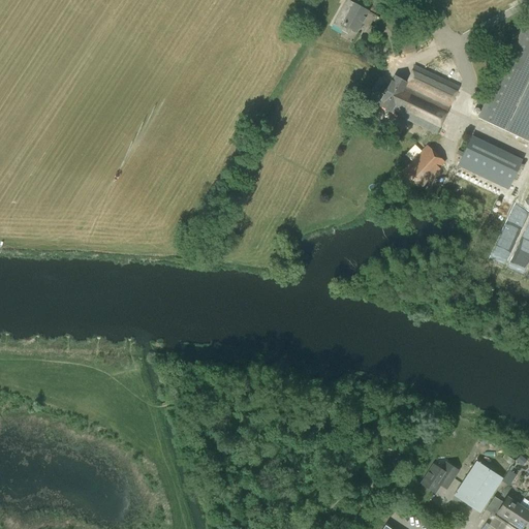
[(345,0),(333,25),(347,33),(349,28),(356,32),(368,11),(346,0),(345,0)]
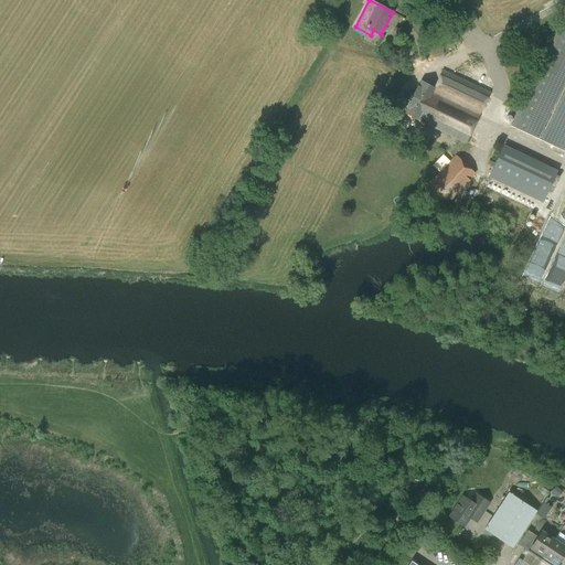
[(564,13),(515,118),(512,126),(563,151),(564,145),(564,13)]
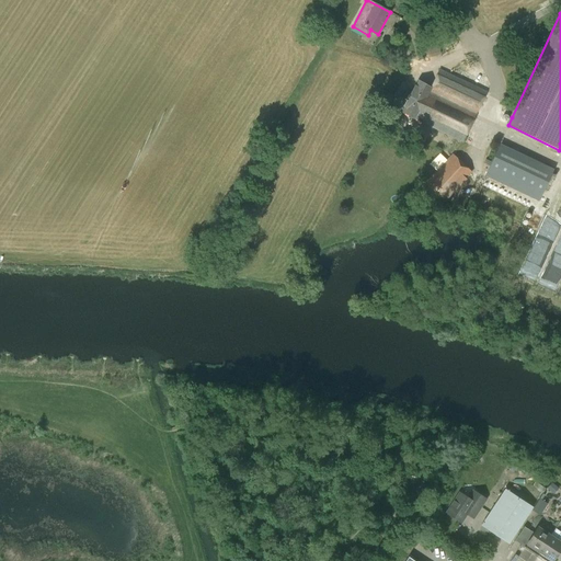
[(418,81),(401,112),(414,119),(424,125),(424,124),(462,142),(487,91),(439,69),(431,88),(418,81)]
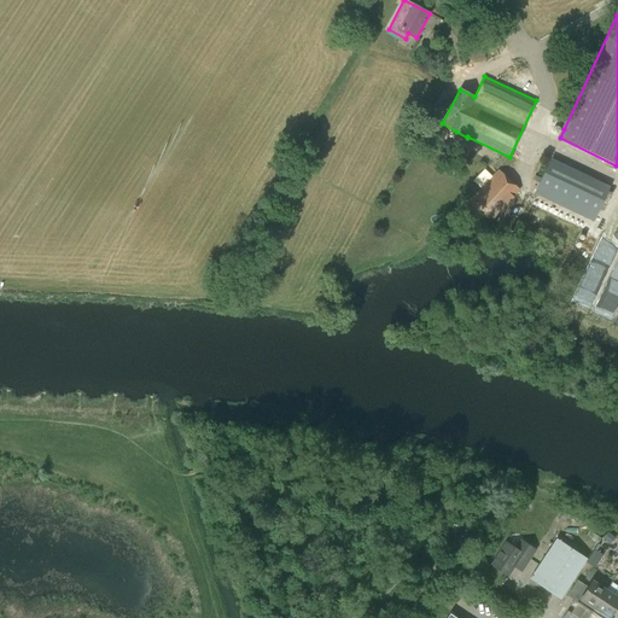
[(593,221),(608,190),(551,162),(535,194),(593,221)]
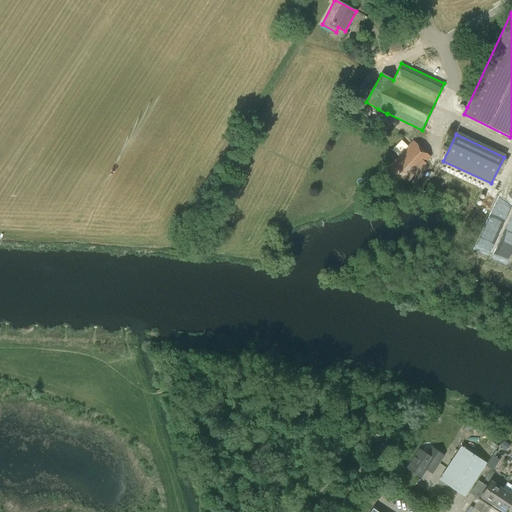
[(405,185),(431,157),(413,141),(386,168),(405,185)]
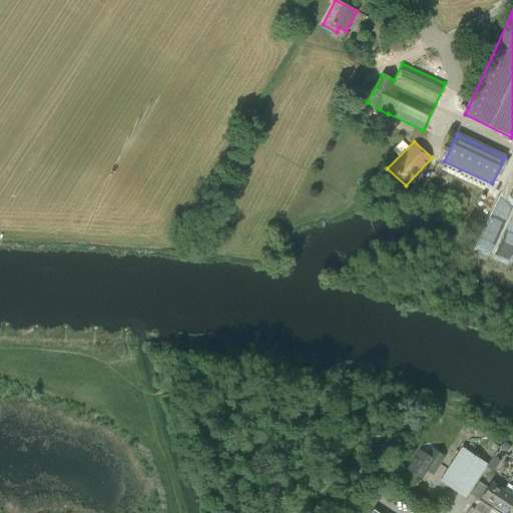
[(500,446),(506,451),(510,446),(505,441),(500,446)]
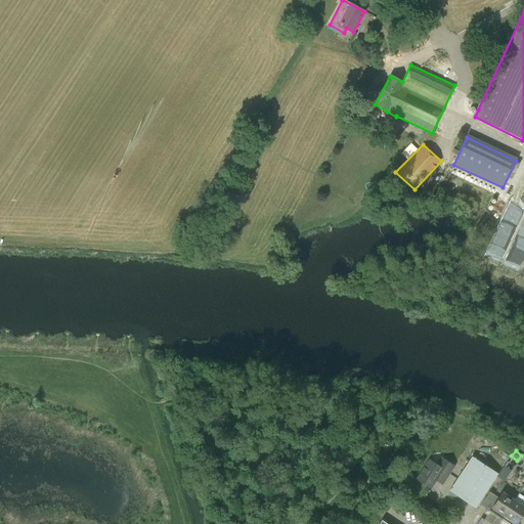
[(472,456),(449,490),(447,495),(466,501),(475,508),(497,474),(472,456)]
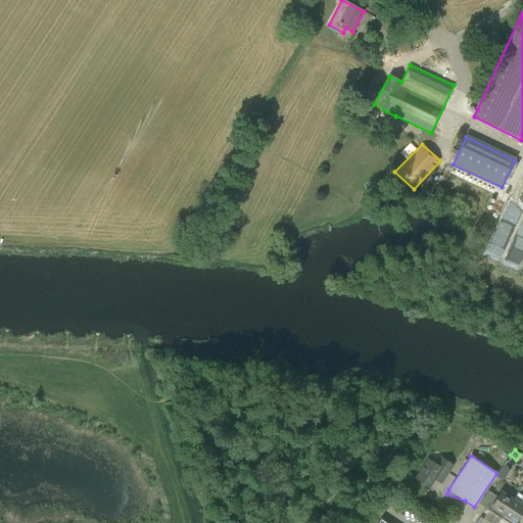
[(434,464),(428,460),(416,479),(429,487),(439,472),(445,476),(453,465),(441,458),(438,463),(434,464)]
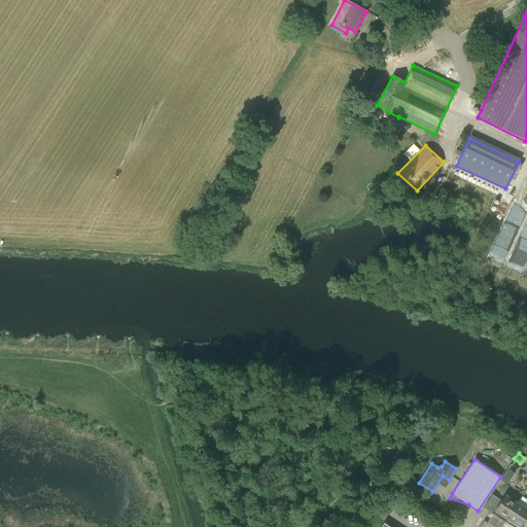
[(506,468),(500,478),(507,482),(514,472),(506,468)]
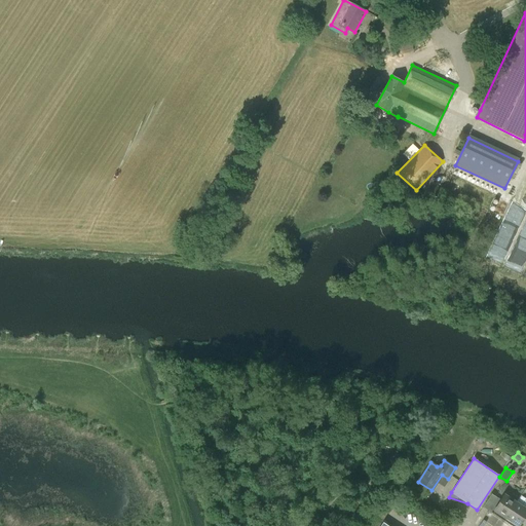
[(490,513),(503,521),(516,502),(504,495),(501,500),(491,493),(485,502),(494,509),(492,513),(491,512),(490,513)]
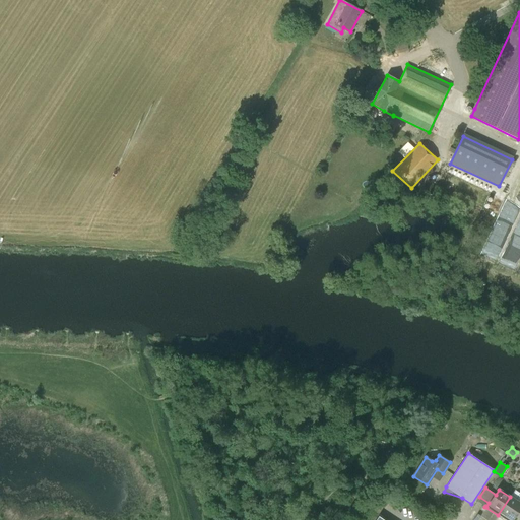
[(519,493),(515,490),(510,497),(498,515),(505,519),(511,519),(519,507),(519,503),(519,502),(519,493)]
